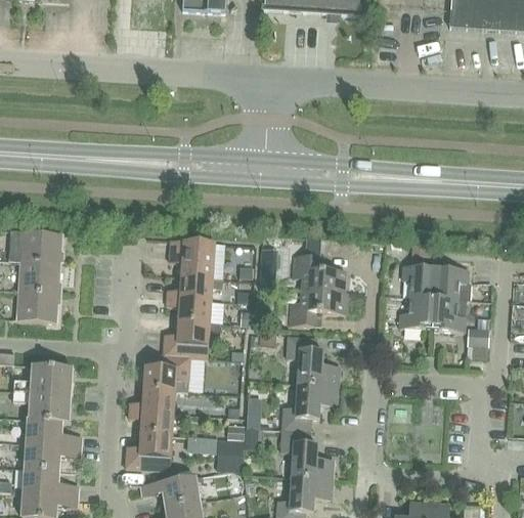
[(182,0),(182,8),(225,11),(225,0),(182,0)]
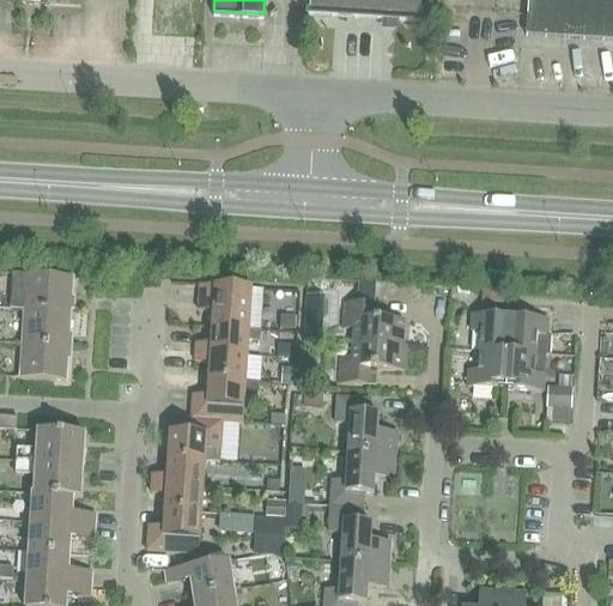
[(426,17),(428,0),(309,0),(309,10),(426,17)]
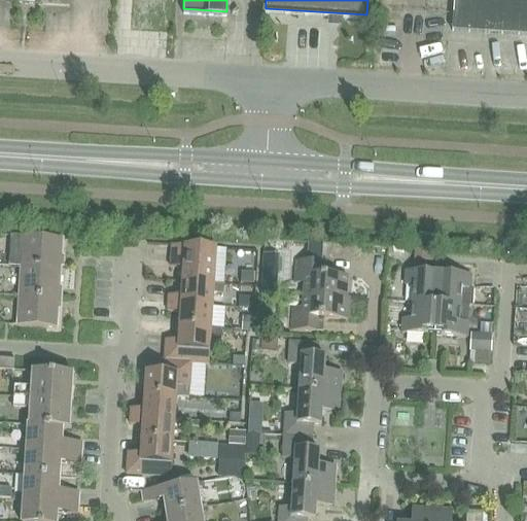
[(453,0),(452,26),(526,30),(526,0),(453,0)]
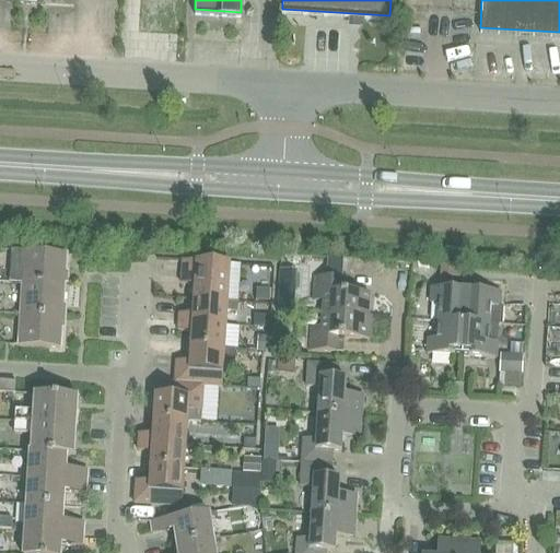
[(9,277),(22,278),(22,277),(63,280),(66,247),(11,244),(9,277)]
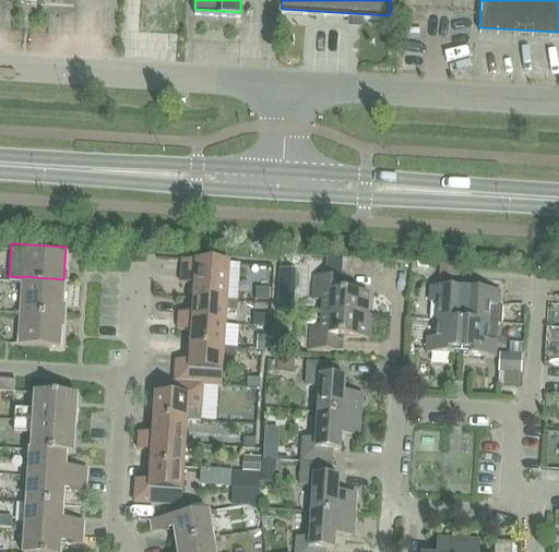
[(182,254),(180,277),(194,278),(193,294),(226,296),(229,258),(182,254)]
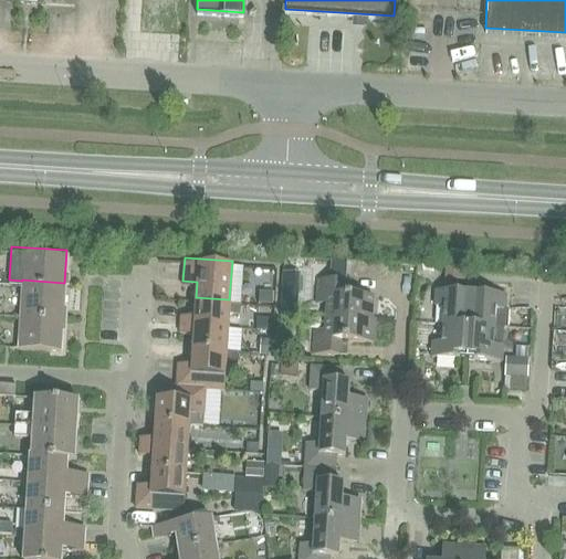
[(326,298),(325,312),(375,315),(375,314),(371,314),(374,292),(345,289),(346,275),(317,273),(316,297),(326,298)]
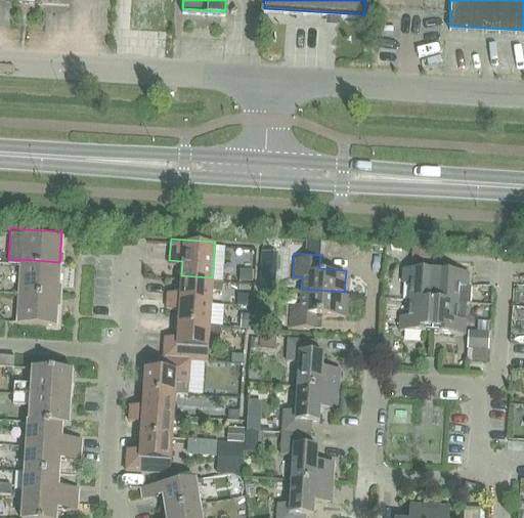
[(20,259),(20,260),(19,289),(58,291),(59,262),(20,259)]
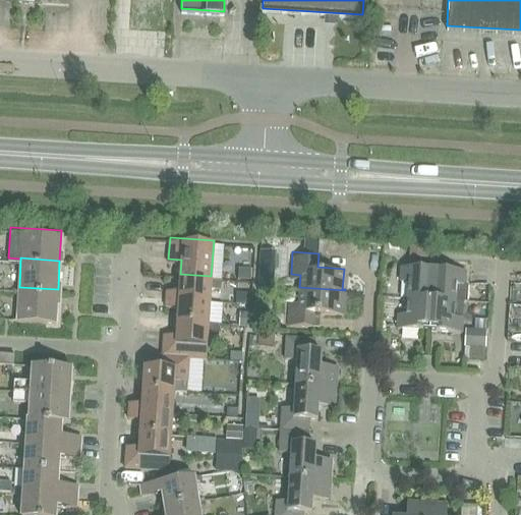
[(409,278),(407,294),(431,295),(433,265),(401,263),(400,277),(409,278)]
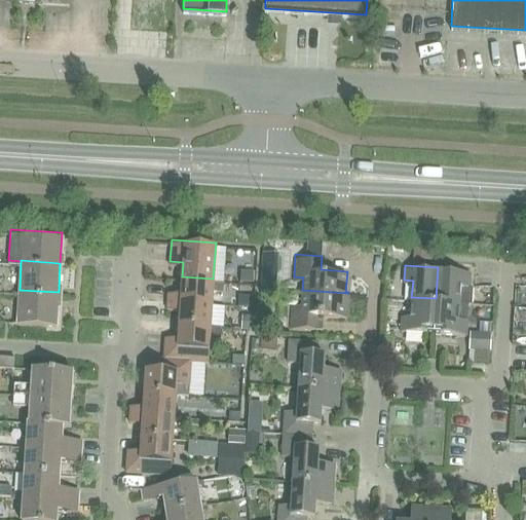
[(438,267),(436,298),(468,301),(468,300),(472,300),(473,284),(470,284),(471,269),(438,267)]
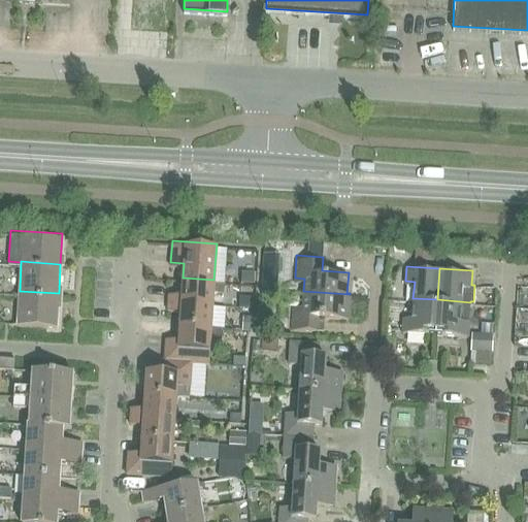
[(262,274),(262,288),(276,289),(277,275),(262,274)]
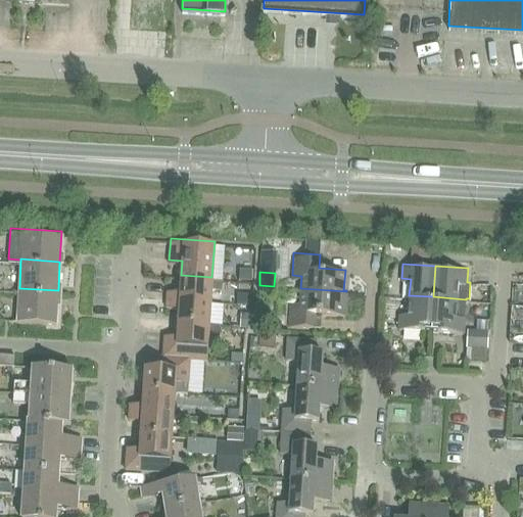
[(168,288),(167,296),(210,298),(211,285),(221,285),(222,277),(211,277),(181,275),(180,289),(168,288)]
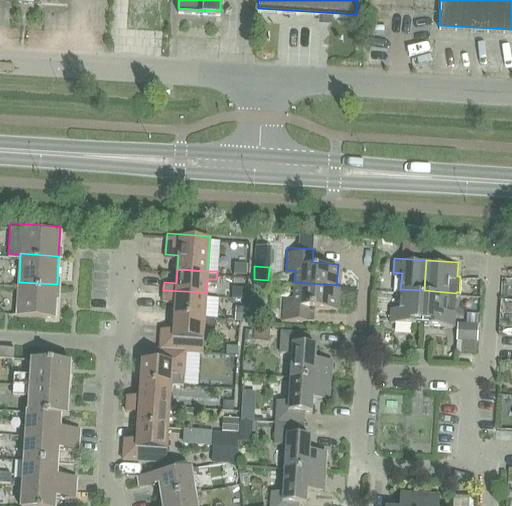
[(57,284),(19,282),(17,311),(55,313),(57,284)]
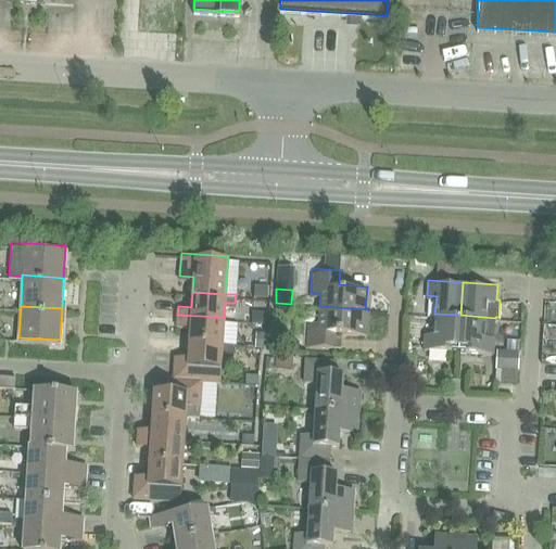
[(368,309),(319,306),(318,319),(308,318),(307,342),(335,344),(336,330),(367,332),(367,329),(364,329),(365,309),(368,309)]
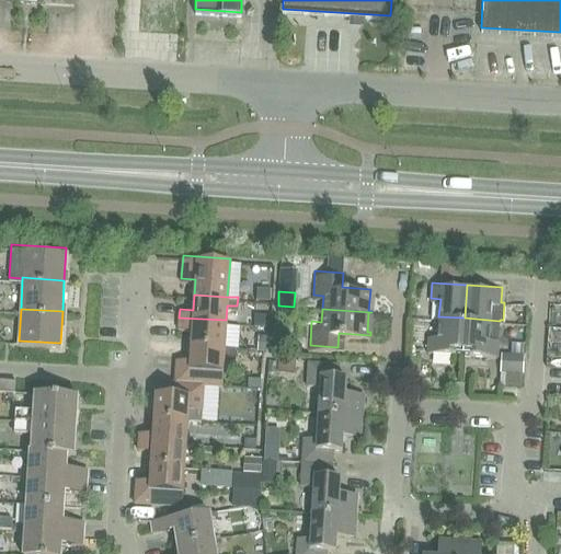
[(427,349),(462,351),(465,318),(438,316),(438,334),(428,334),(427,349)]
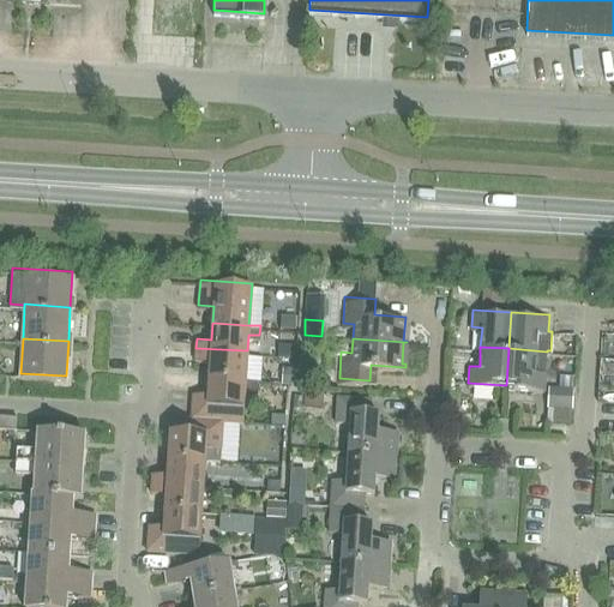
[(196,348),(196,356),(210,358),(209,374),(246,377),(246,366),(247,350),(196,348)]
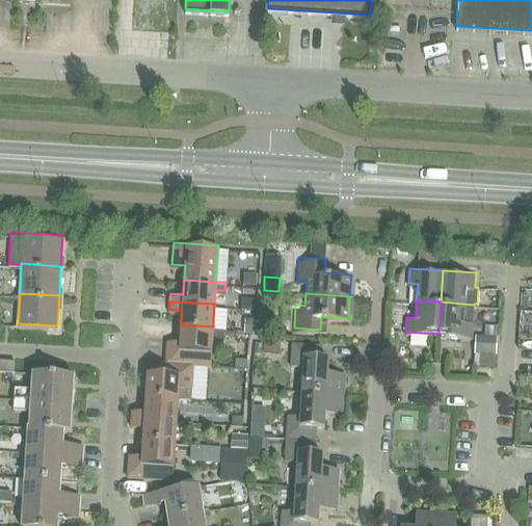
[(441,301),(439,334),(472,336),(474,305),(441,301)]
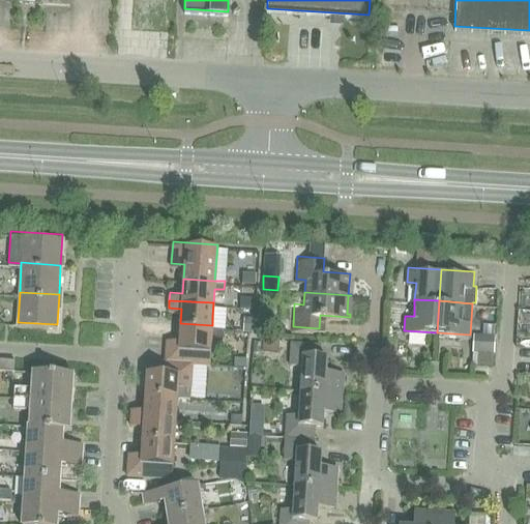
[(529,309),(514,310),(514,337),(529,336),(529,309)]
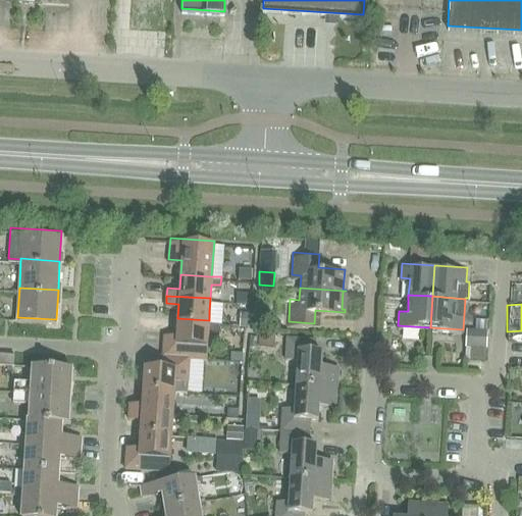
[(239,322),(251,323),(252,309),(240,308),(239,322)]
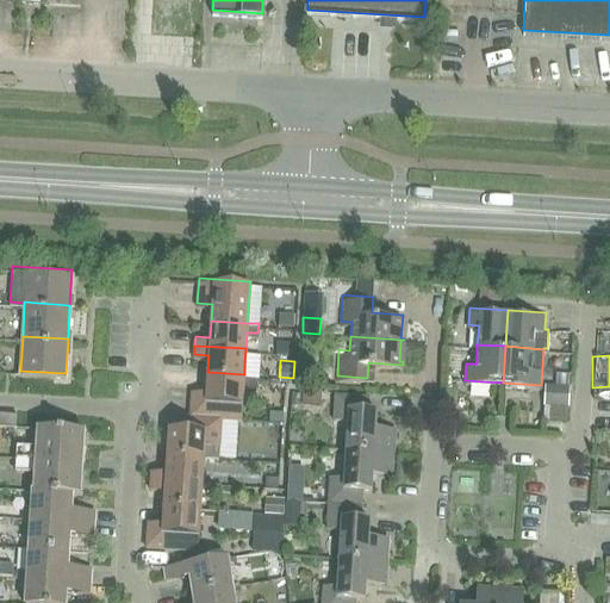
[(192,387),(191,411),(222,414),(221,415),(241,416),(243,386),(255,386),(255,375),(254,375),(244,374),(207,372),(206,389),(192,387)]
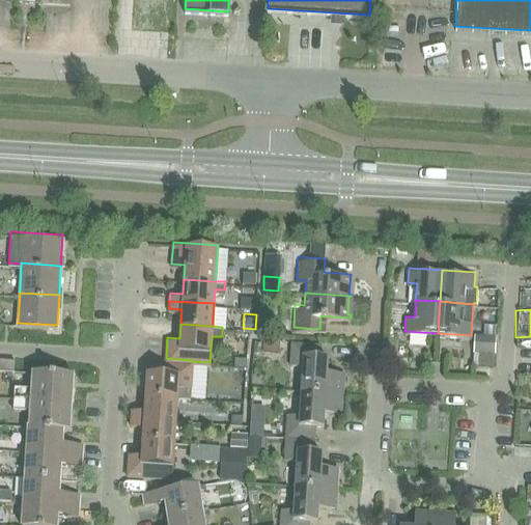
[(472,360),(493,361),(495,334),(474,333),(472,360)]
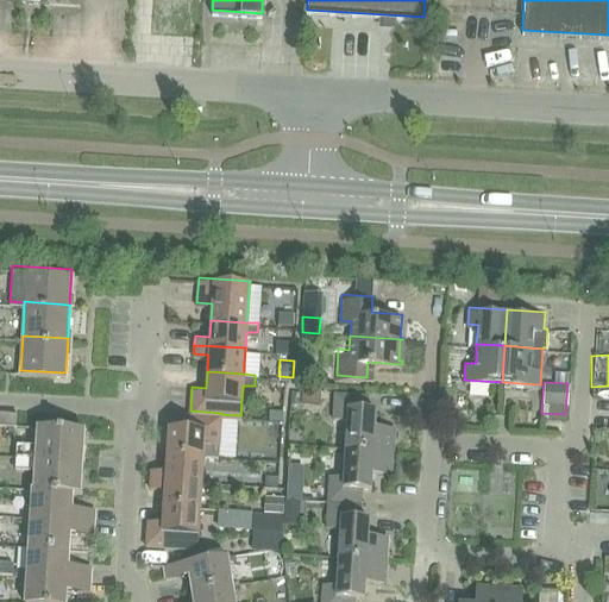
[(301,399),(320,400),(321,384),(302,383),(301,399)]
